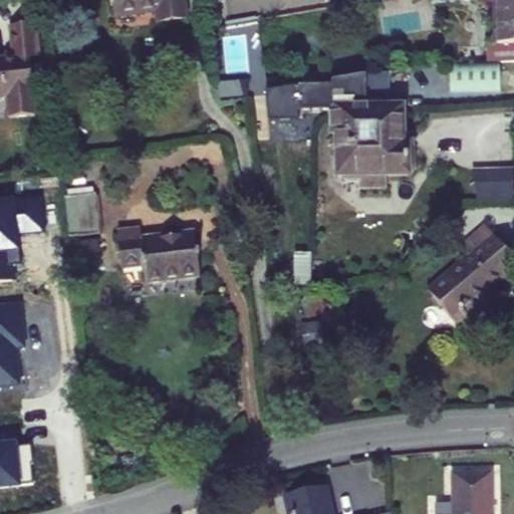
[(158,10),(159,22),(186,18),(184,0),(115,0),(117,15),(158,10)]
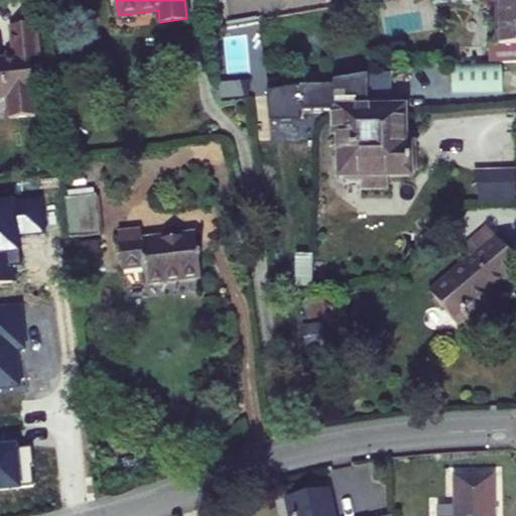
[(217,0),(211,0),(209,0),(211,15),(219,13),(217,0)]
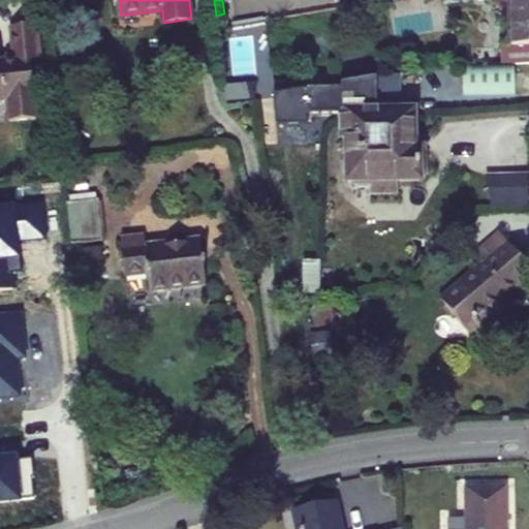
[(507,49),(501,49),(501,62),(528,57),(528,0),(510,0),(507,49)]
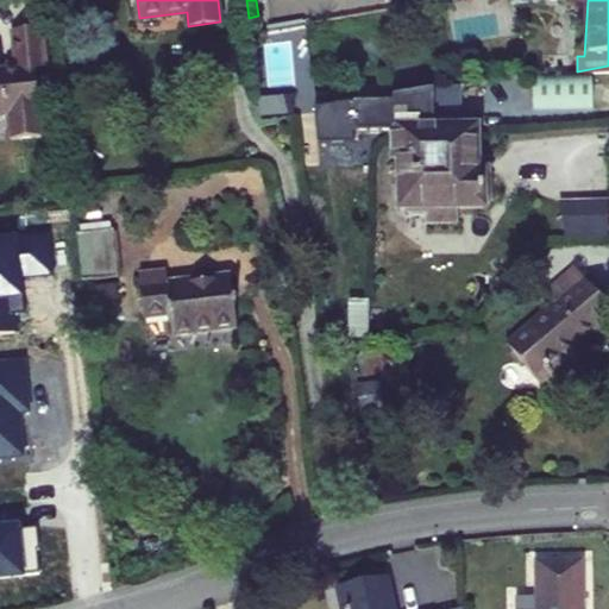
[(450,18),(453,46),(506,38),(501,10),(450,18)]
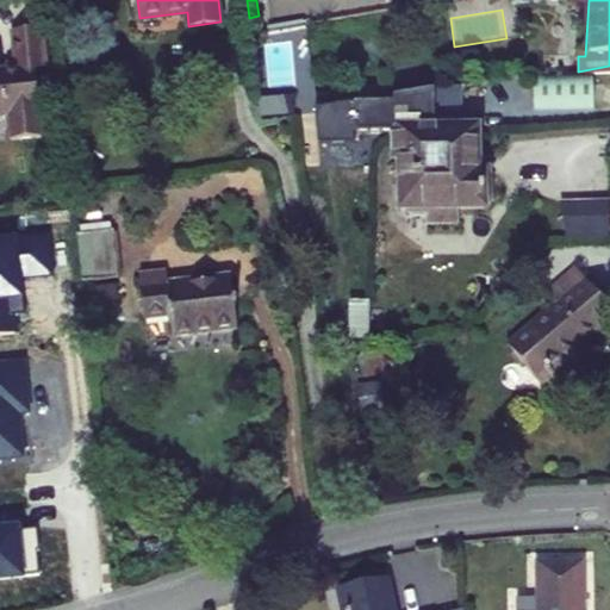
[(260,33),(259,16),(249,18),(250,35),(260,33)]
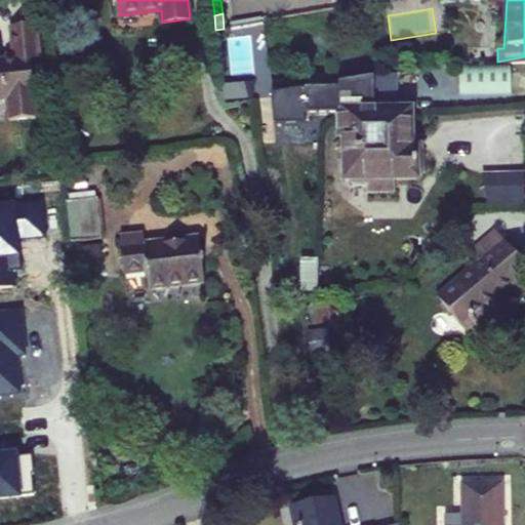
[(261,22),(249,25),(251,40),(264,38),(261,22)]
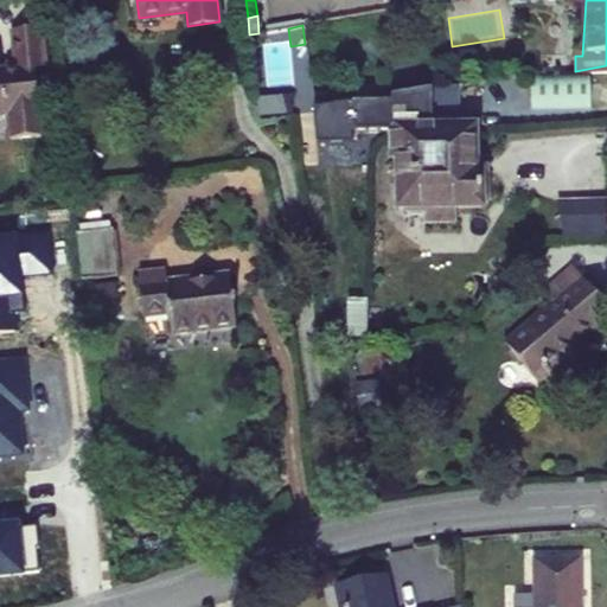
[(17,69),(0,70),(0,116),(7,116),(11,141),(42,138),(36,68),(45,68),(40,29),(12,32),(17,69)]
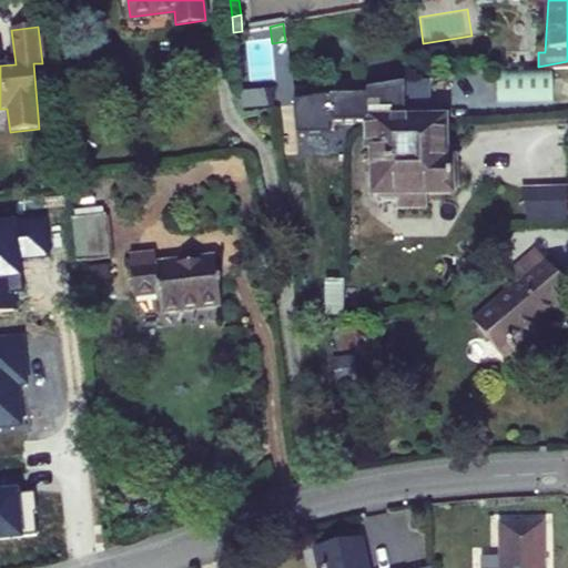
[(538,71),(567,70),(567,61),(538,67),(538,71)]
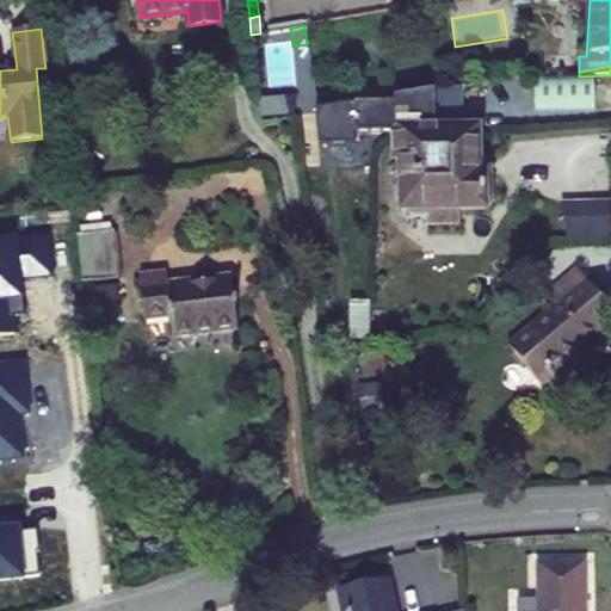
[(534,112),(594,111),(594,79),(535,79),(534,112)]
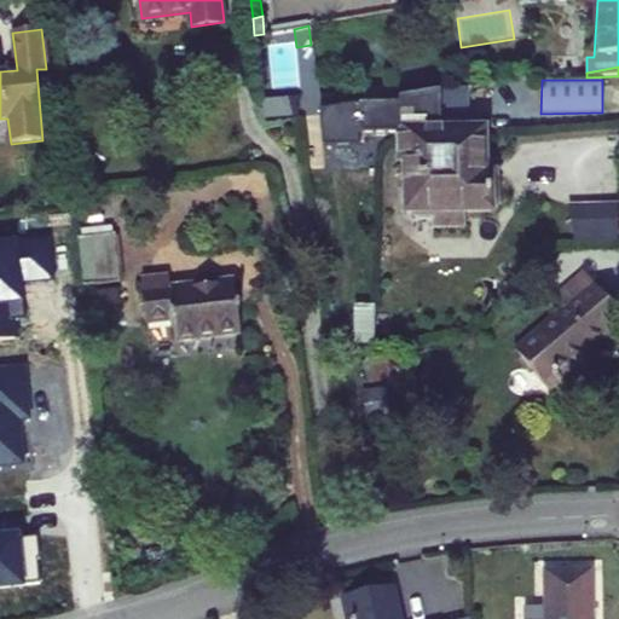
[(293,88),(275,91),(279,122),(298,119),(293,88)]
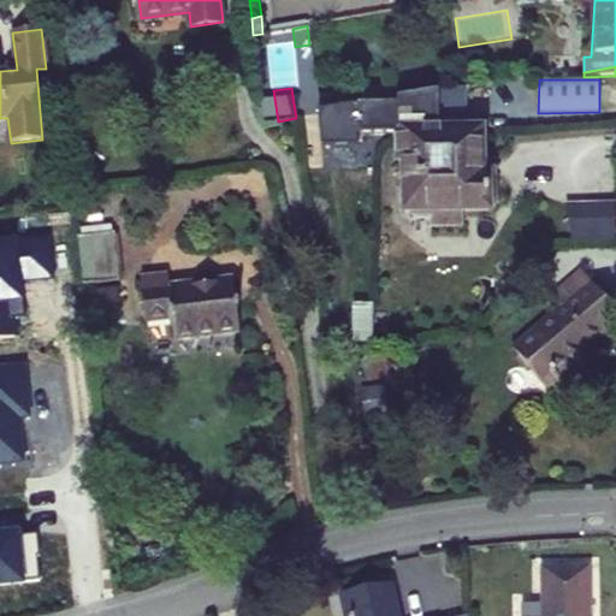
[(359,90),(318,96),(321,114),(362,107),(359,90)]
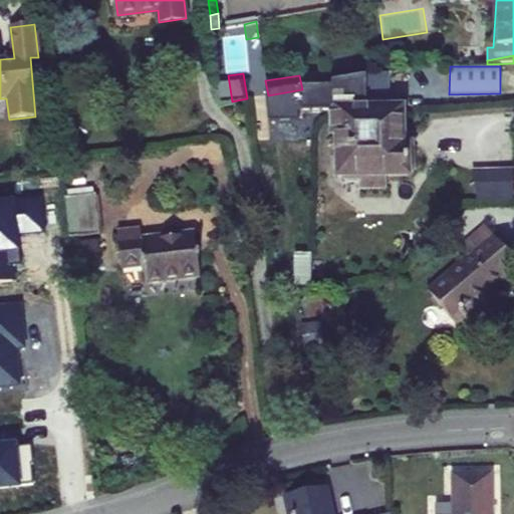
[(388,99),(364,99),(364,94),(388,94),(388,75),(302,89),(268,95),(266,95),(269,120),(296,119),(296,114),(331,113),(369,111),(369,101),(386,100),(386,113),(399,112),(399,110),(388,111),(388,99)]
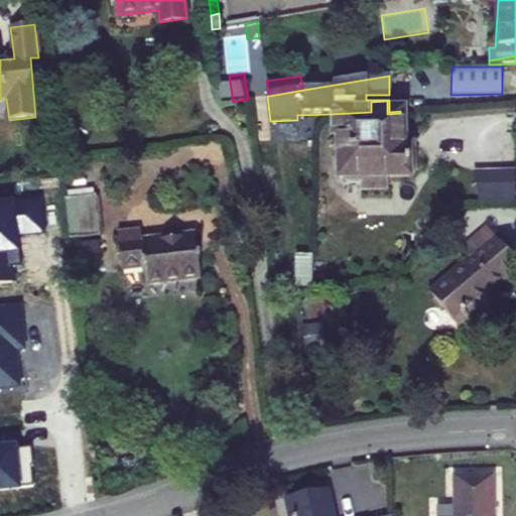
[(37,99),(38,109),(48,108),(47,98),(37,99)]
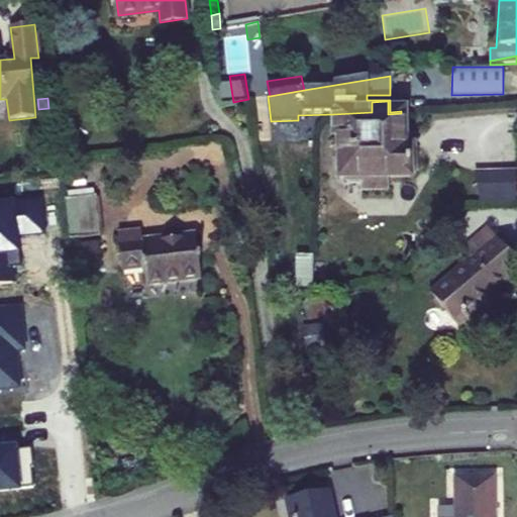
[(406,153),(406,149),(401,149),(401,113),(388,114),(388,101),(372,102),(372,112),(333,114),(333,137),(338,137),(338,178),(340,179),(344,184),(357,184),(362,178),(382,178),(406,178),(406,173),(410,173),(412,176),(413,175),(412,173),(412,156),(413,156),(413,153),(411,153),(406,153)]
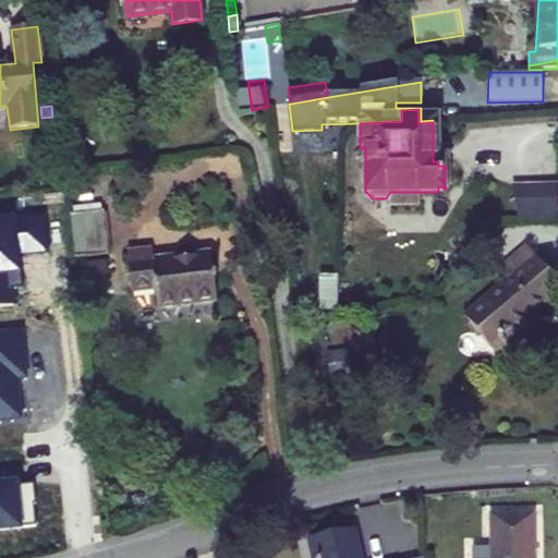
[(412,204),(412,192),(390,192),(386,198),(391,205),(412,204)]
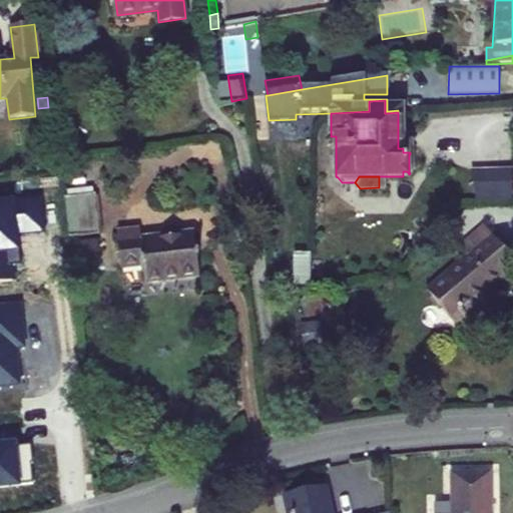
[(476,181),(476,201),(511,201),(511,181),(476,181)]
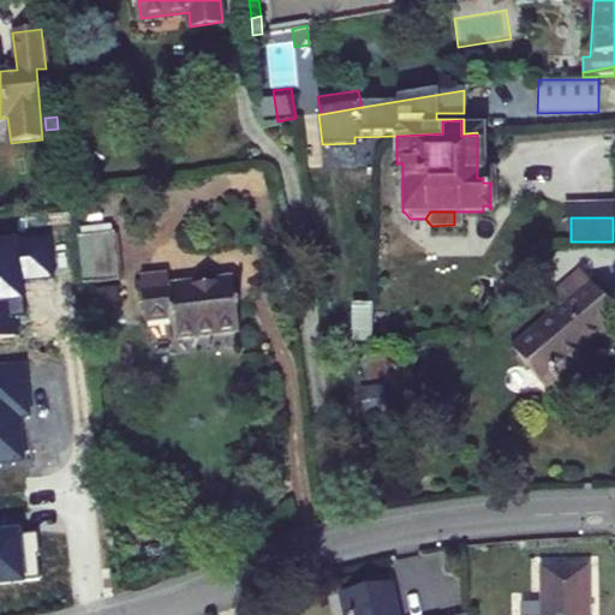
[(78,237),(83,285),(119,280),(114,232),(78,237)]
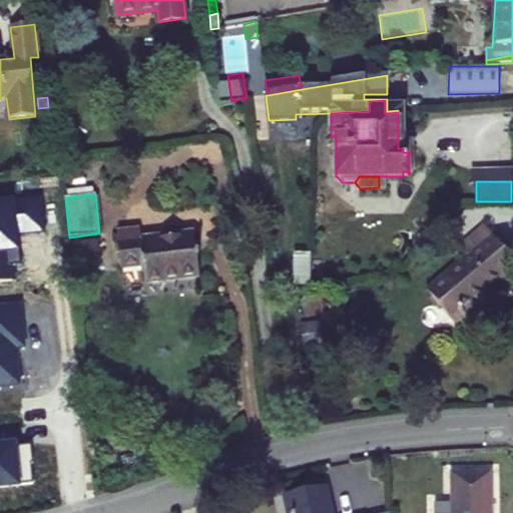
[(45,197),(0,200),(0,284),(17,283),(14,253),(22,252),(20,234),(49,231),(45,197)]
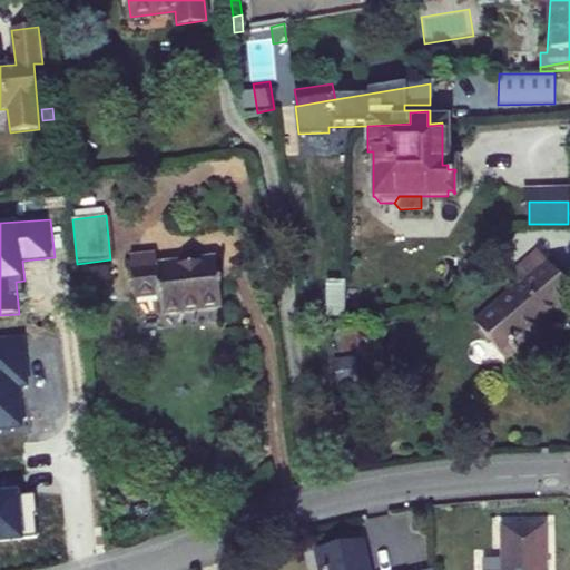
[(539,251),(510,275),(513,279),(543,255),(539,251)]
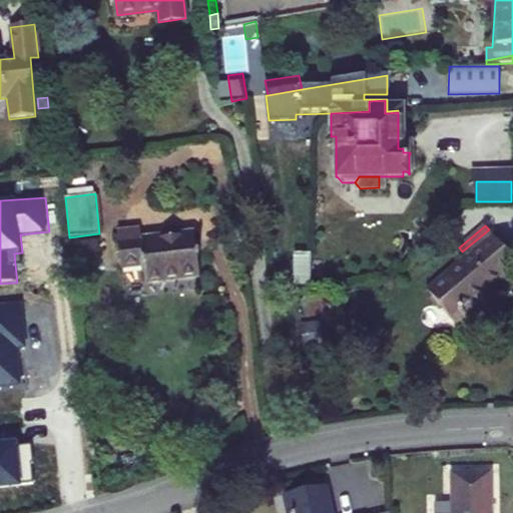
[(431,300),(440,311),(445,311),(461,330),(492,304),(482,291),(512,264),(512,258),(489,229),(462,251),(467,258),(429,293),(433,296),(431,300)]
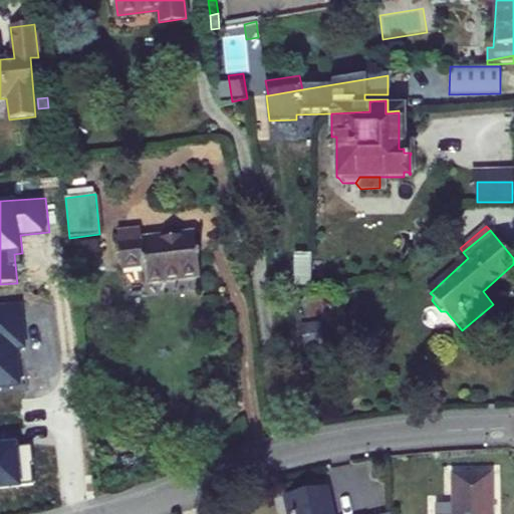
[(195,236),(142,242),(141,233),(118,235),(121,269),(144,267),(145,283),(199,277),(197,258),(200,258),(199,251),(196,252),(195,236)]
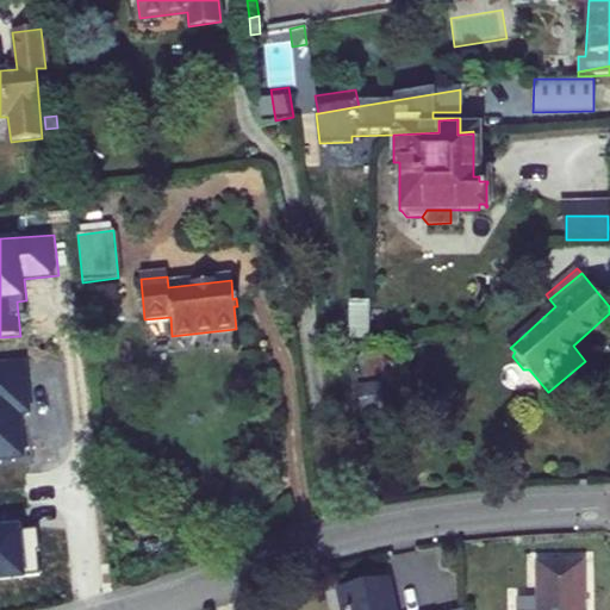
[(353,312),(352,347),(369,347),(371,313),(353,312)]
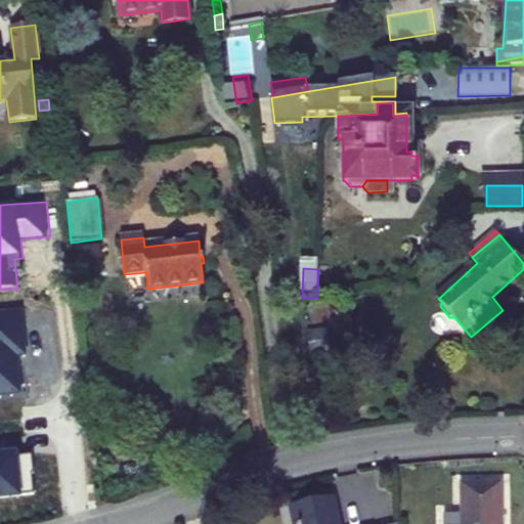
[(24,310),(0,312),(0,398),(20,397),(16,354),(28,353),(24,310)]
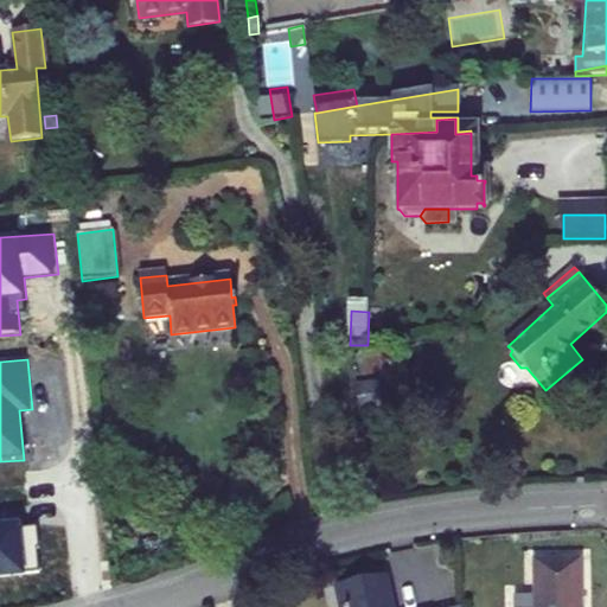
[(20,524),(0,525),(0,583),(1,585),(0,577),(24,575),(24,572),(38,570),(37,549),(40,549),(38,528),(20,529),(20,524)]
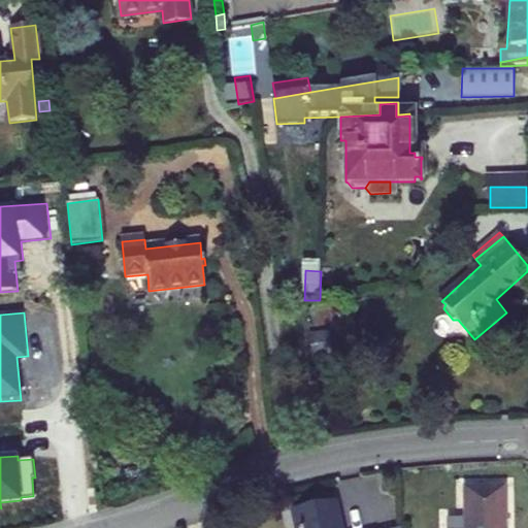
[(506,527),(506,488),(467,489),(467,519),(450,519),(449,527),(506,527)]
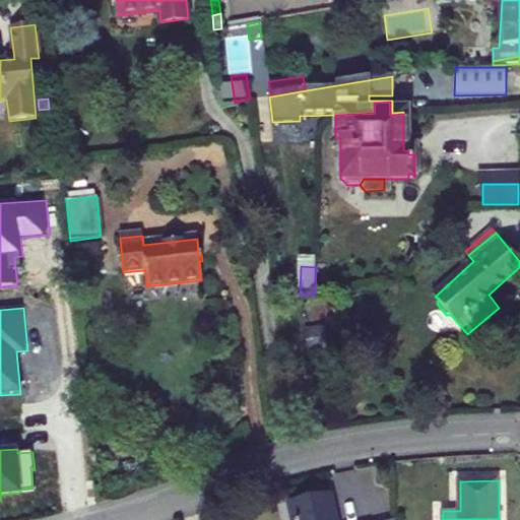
[(339,519),(333,493),(290,501),(294,519),(339,519)]
